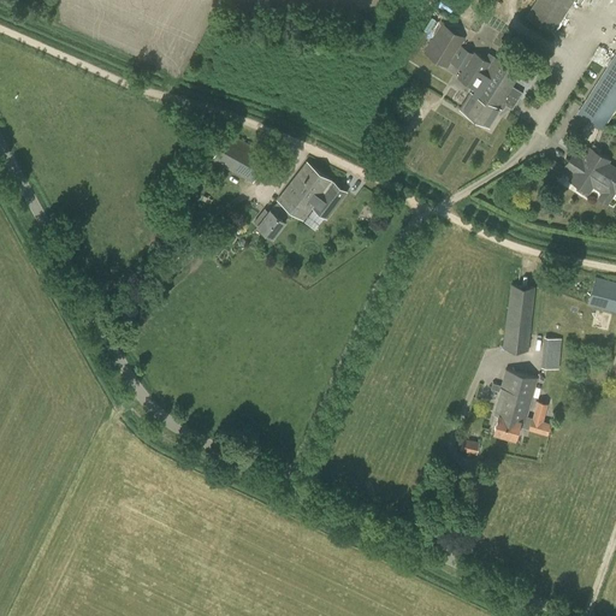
[(537,0),(526,17),(552,34),(573,0),(537,0)]
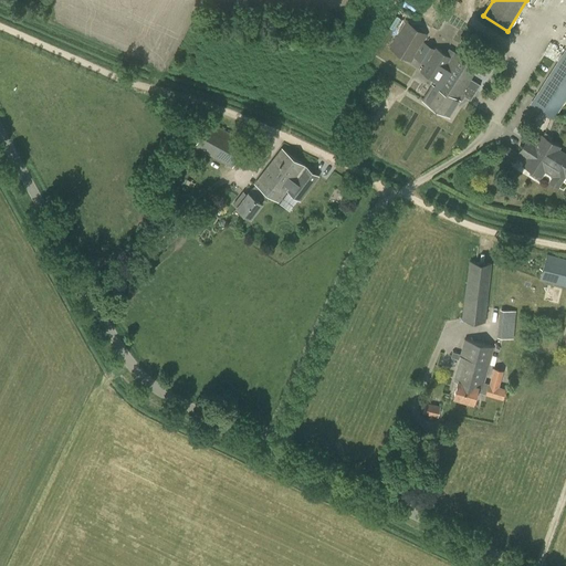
[(411,63),(427,35),(405,22),(388,49),(411,63)]
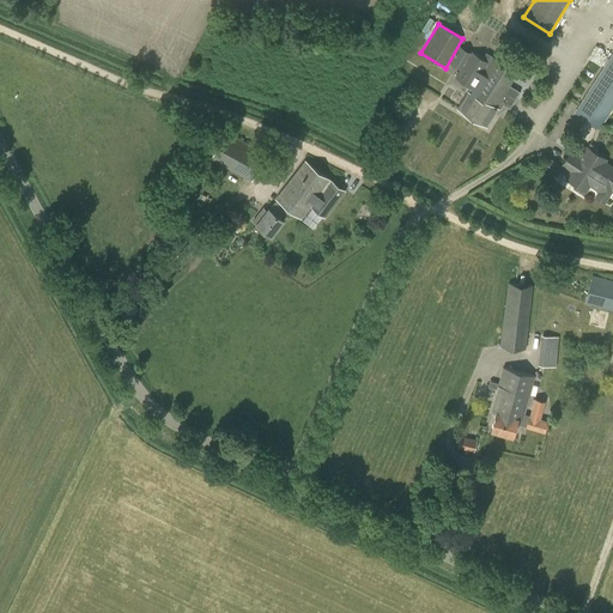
[(612,50),(584,93),(586,95),(572,114),(598,129),(612,105),(612,50)]
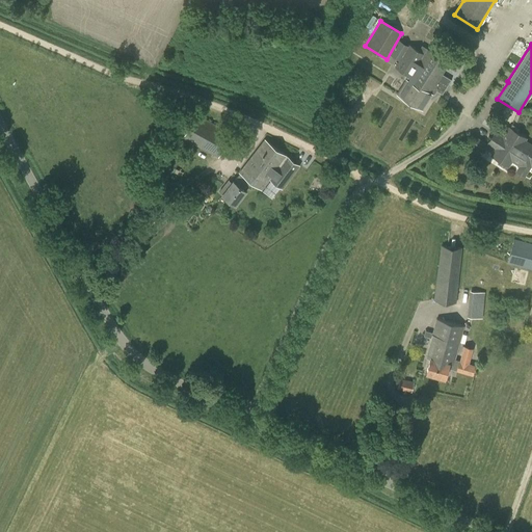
[(422,110),(434,89),(442,95),(451,79),(442,74),(448,62),(427,49),(424,53),(408,45),(394,69),(407,76),(397,95),(422,110)]
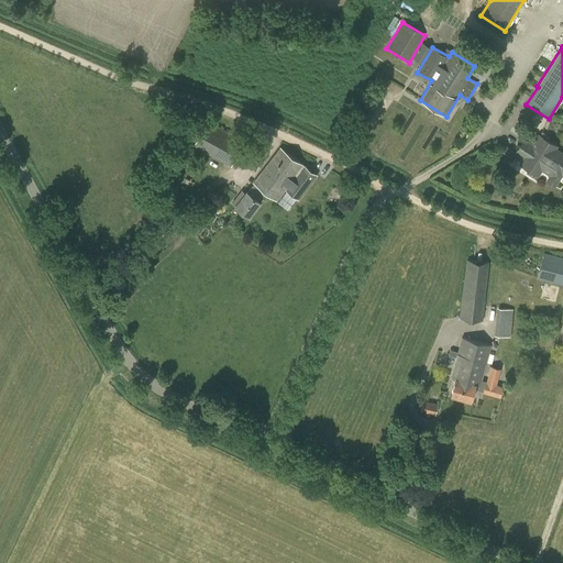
[(231,168),(245,142),(207,121),(192,146),(231,168)]
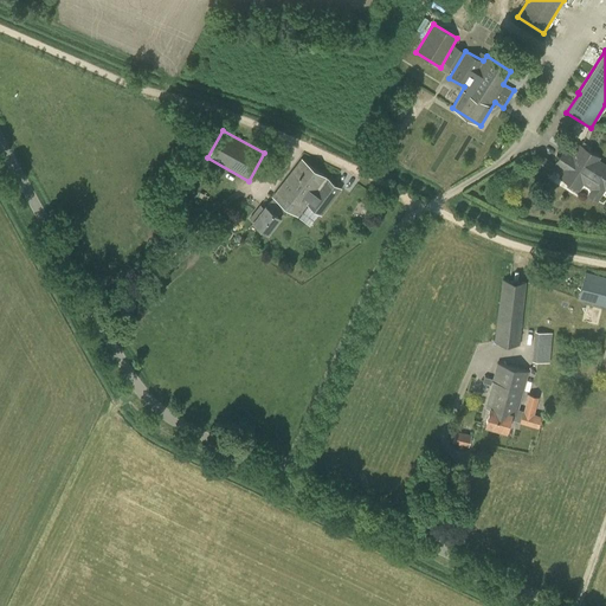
[(580,146),(573,158),(563,152),(556,162),(565,168),(560,176),(579,189),(584,184),(591,188),(591,189),(600,197),(605,188),(605,166),(598,161),(599,159),(580,146)]
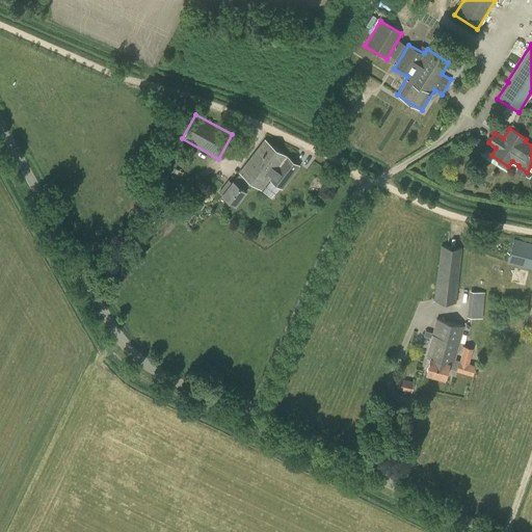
[(477,136),(472,144),(483,152),(488,144),(477,136)]
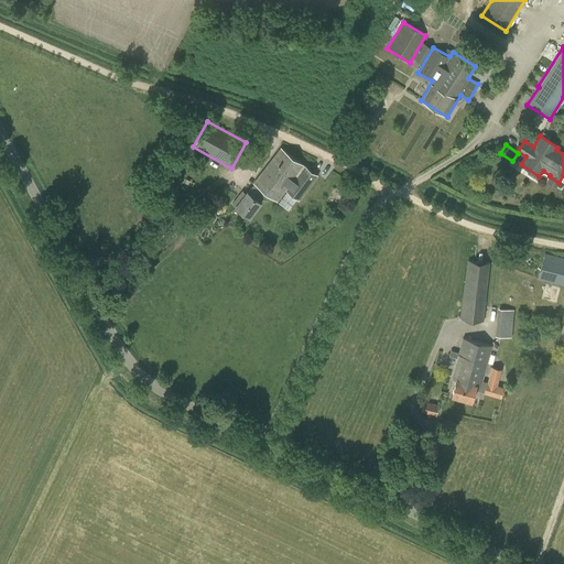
[(299,201),(317,176),(280,148),(253,184),(255,184),(248,193),(247,192),(246,193),(242,191),(231,204),(236,206),(235,207),(249,218),(260,203),(267,194),(277,202),(286,191),(299,201)]
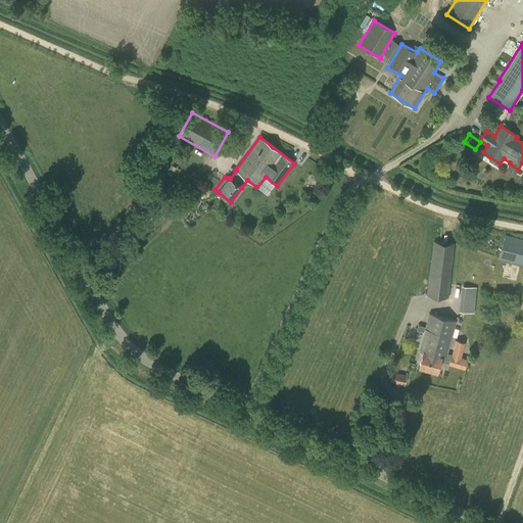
[(522,265),(522,240),(505,236),(498,258),(522,265)]
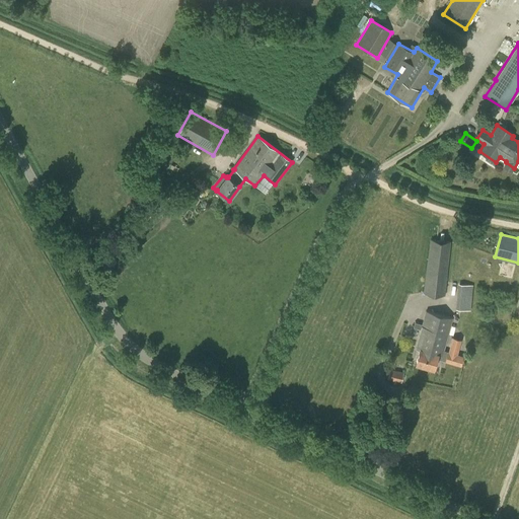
[(445,296),(451,243),(430,240),(423,294),(445,296)]
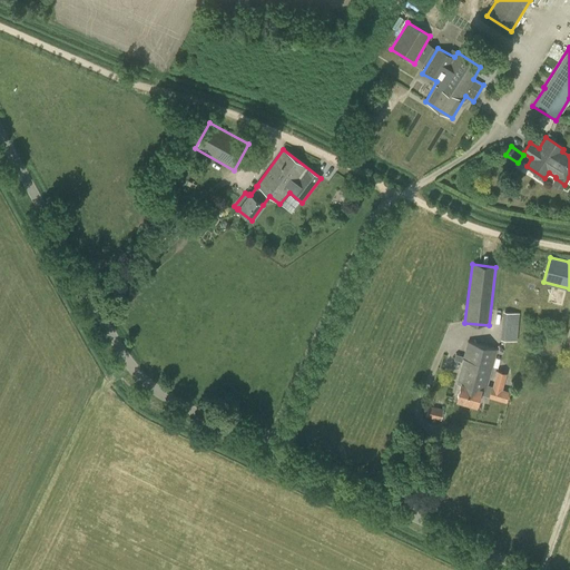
[(518,323),(519,313),(504,312),(503,321),(518,323)]
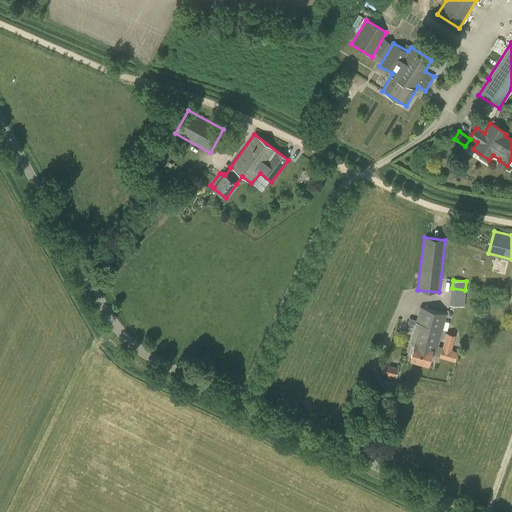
[(420,307),(416,320),(409,318),(408,324),(415,326),(410,344),(414,345),(410,360),(428,364),(431,354),(455,361),(457,352),(451,350),(455,336),(446,333),(442,347),(438,346),(446,314),(420,307)]
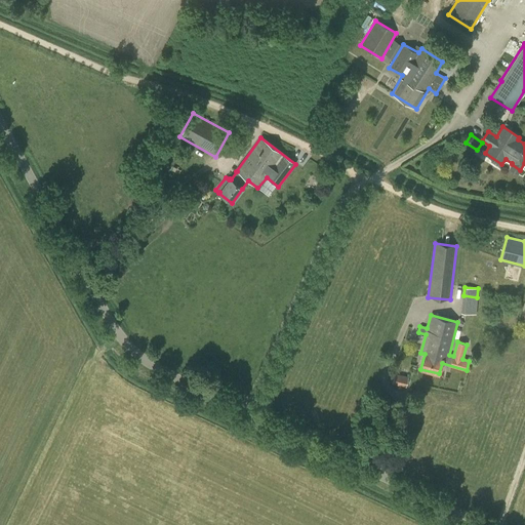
[(405,387),(408,376),(396,372),(393,384),(405,387)]
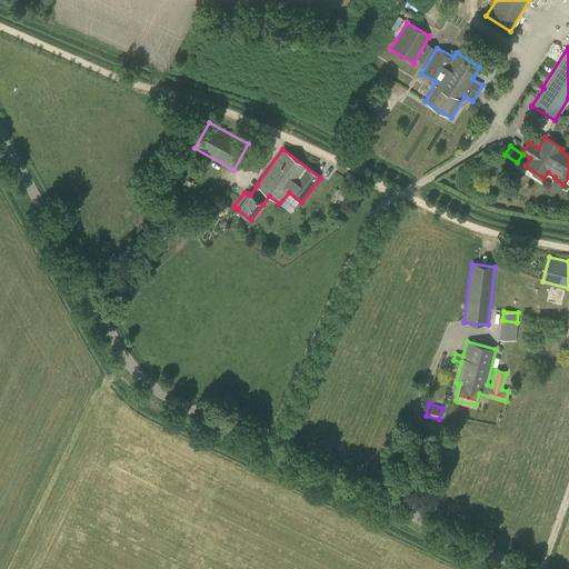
All buildings are outlined.
